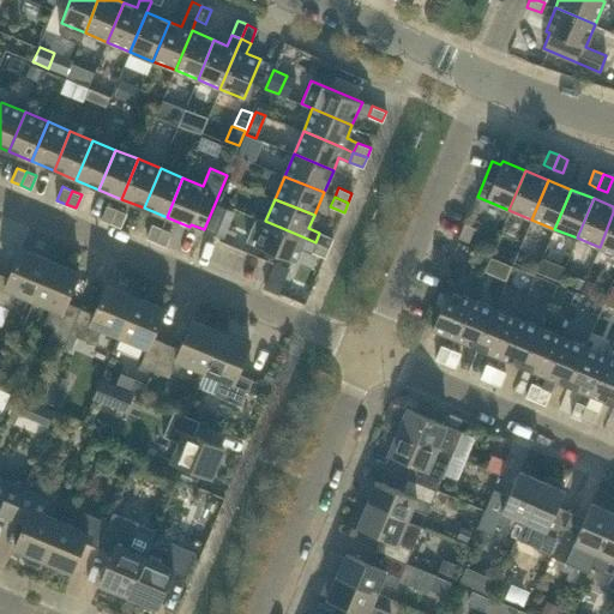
[(223,238),(234,211),(218,204),(208,230),(223,238)]
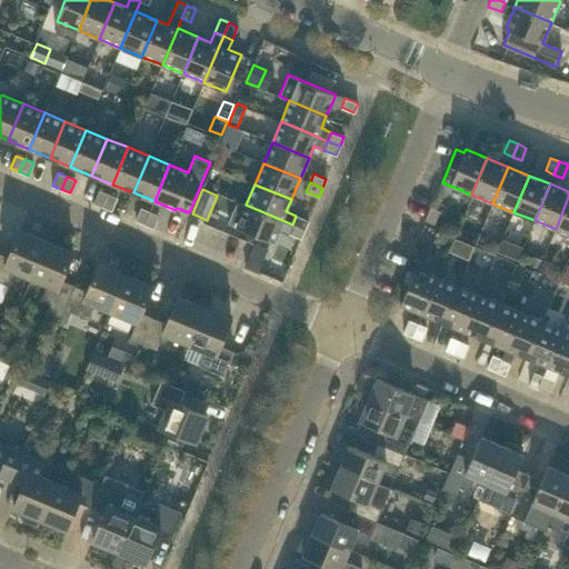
[(102,207),(103,207),(108,193),(99,190),(95,203),(102,207)]
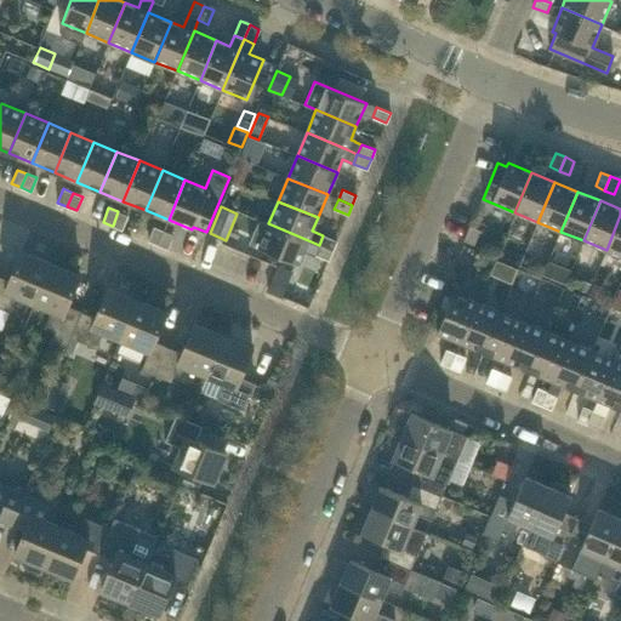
[(121,229),(127,216),(118,211),(113,226),(112,226),(121,229)]
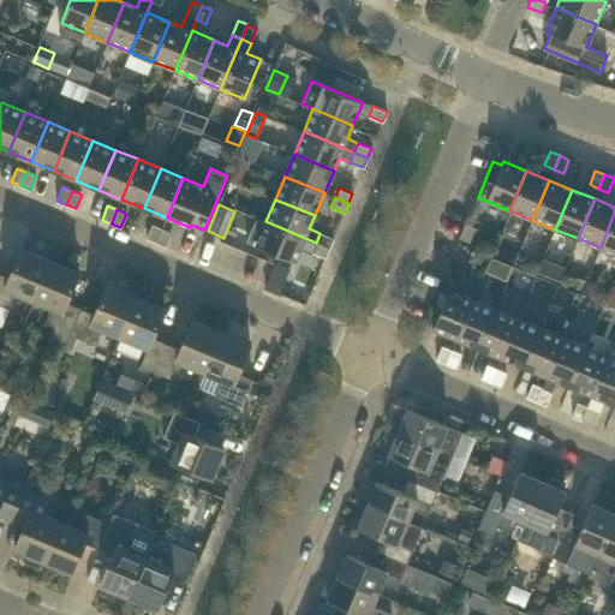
[(614,254),(614,213),(601,248),(614,254)]
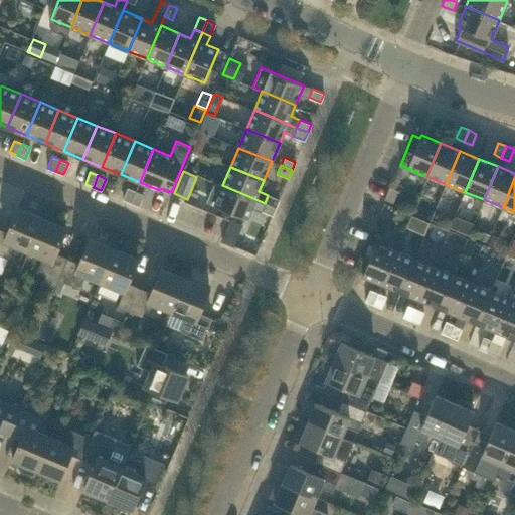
[(255,199),(222,185),(215,182),(206,202),(247,219),(255,199)]
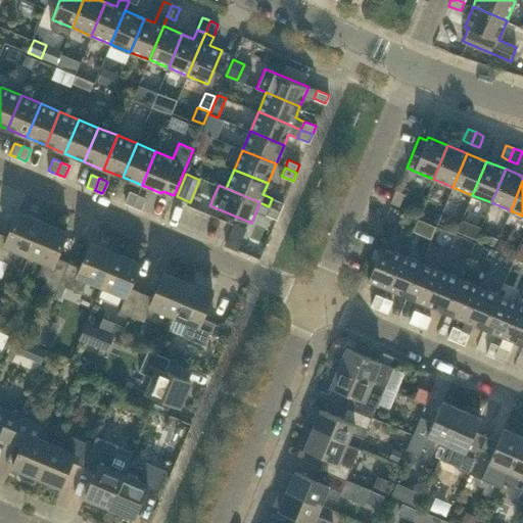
[(403,194),(396,190),(395,190),(390,202),(399,205),(403,194)]
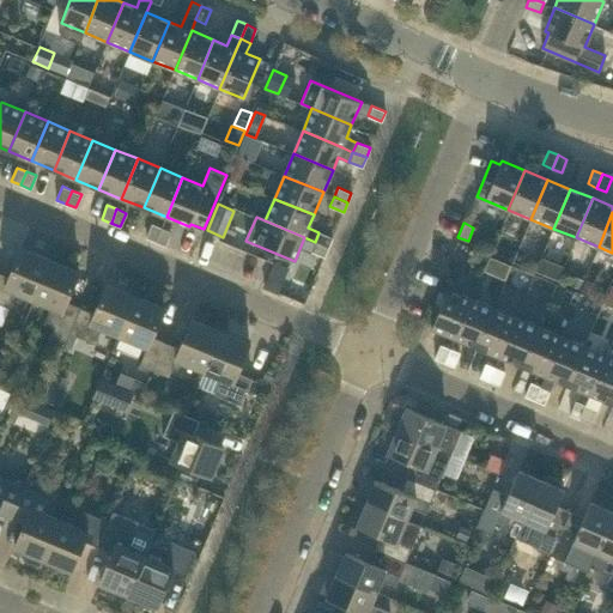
[(156,242),(162,228),(152,224),(146,237),(156,242)]
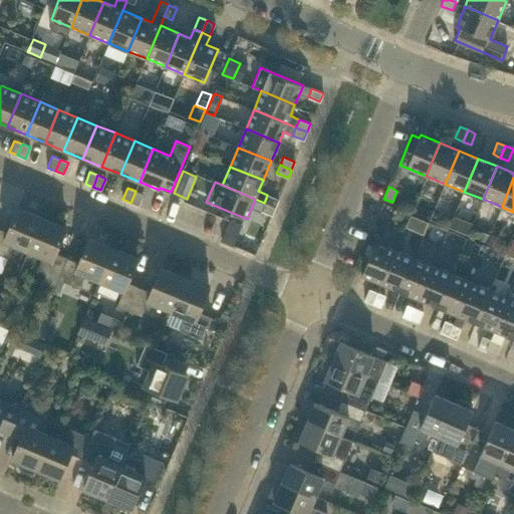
[(139,206),(144,194),(136,191),(131,203),(139,206)]
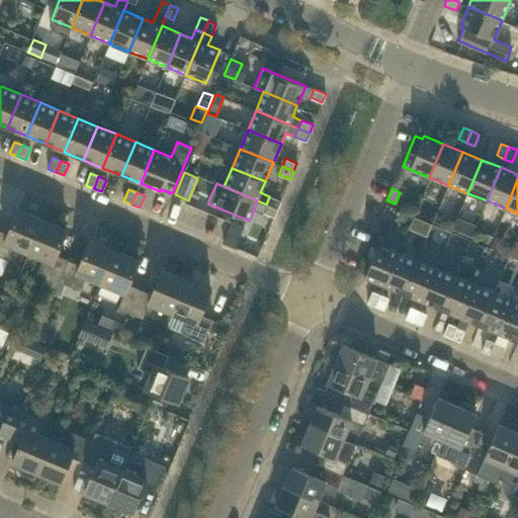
[(277,209),(281,201),(269,196),(266,204),(277,209)]
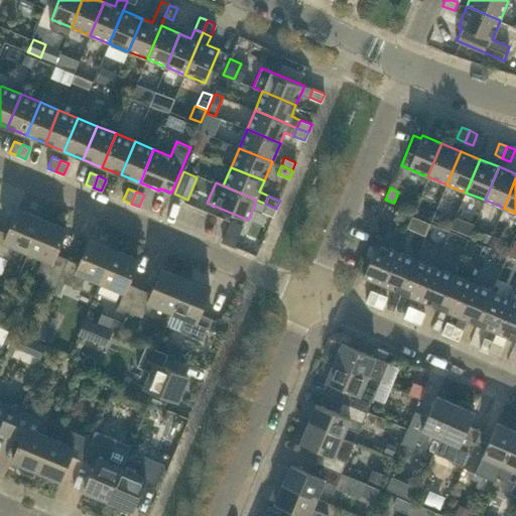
[(273,217),(276,209),(265,204),(262,212),(273,217)]
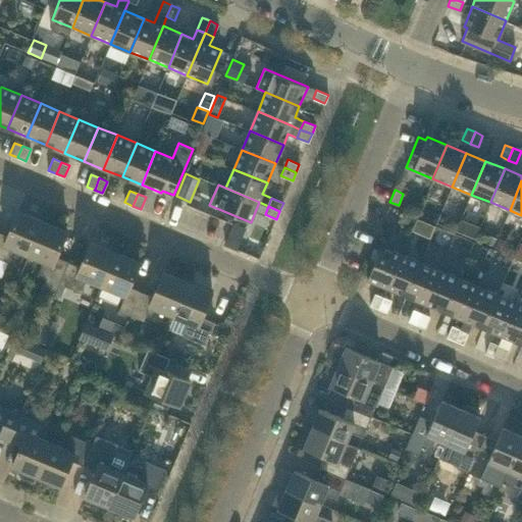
[(29,254),(43,221),(18,211),(7,236),(0,232),(0,258),(8,261),(14,248),(29,254)]
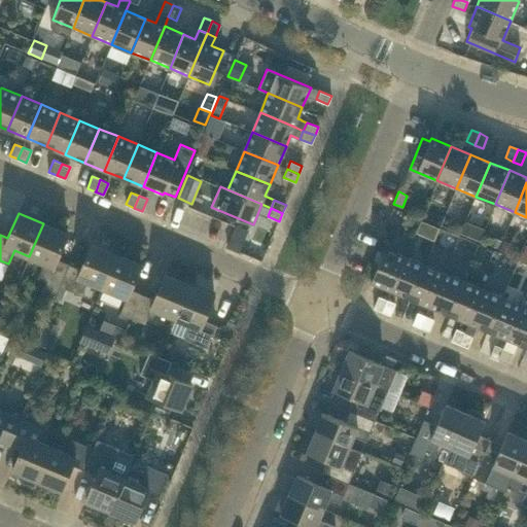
[(57,258),(67,234),(43,223),(29,256),(44,262),(38,277),(47,280),(42,292),(55,297),(60,285),(69,264),(57,258)]
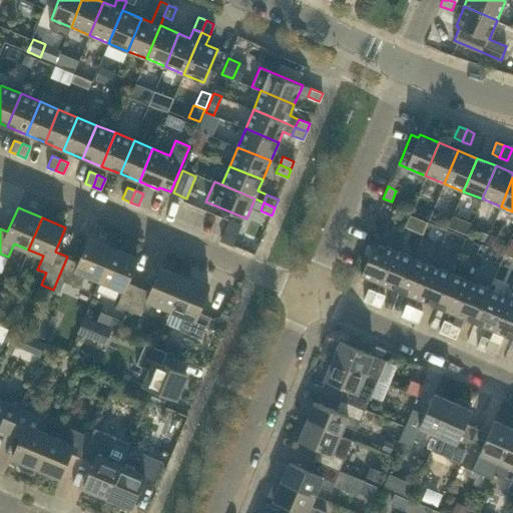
[(113,247),(95,239),(89,237),(79,262),(67,257),(58,278),(79,287),(85,274),(100,280),(113,247)]
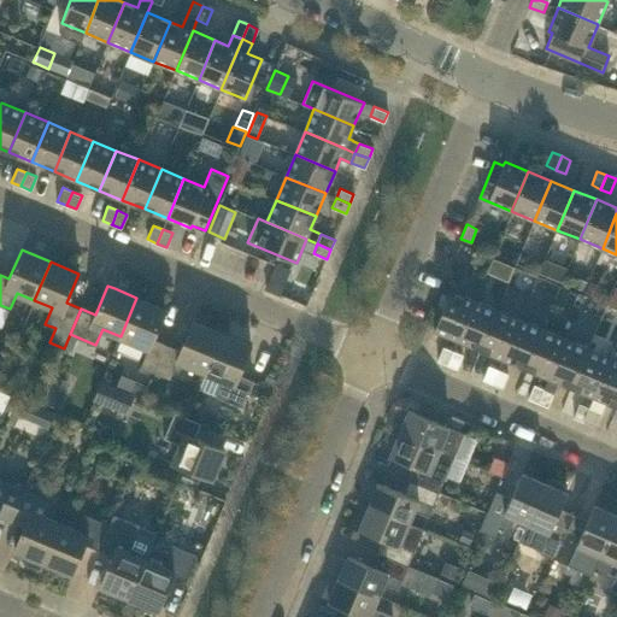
[(458,340),(475,300),(451,291),(434,330),(458,340)]
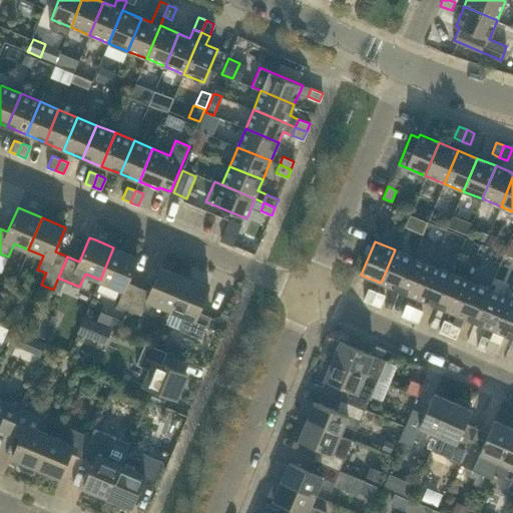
[(127,282),(137,258),(113,247),(100,280),(123,290),(117,305),(129,310),(138,287),(127,282)]
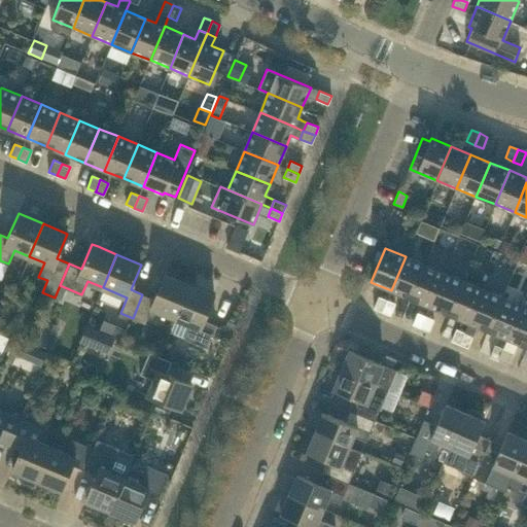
[(411,299),(424,265),(406,256),(391,290),(411,299)]
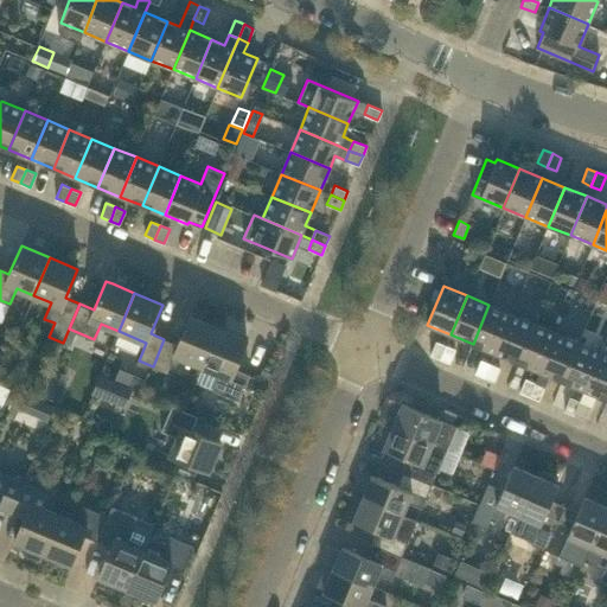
[(494,353),(511,314),(489,305),(473,344),(494,353)]
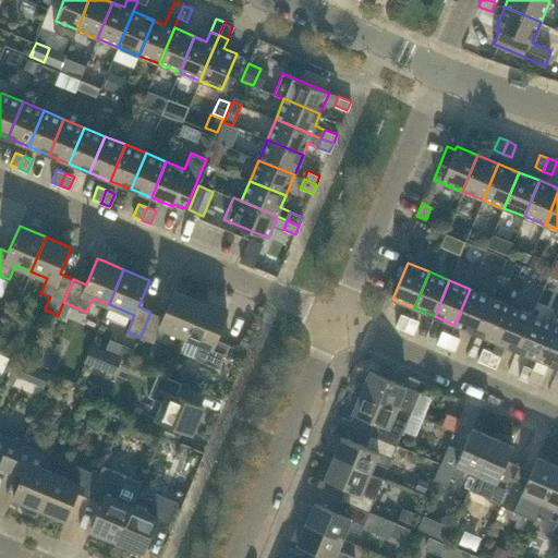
[(475,334),(490,298),(470,289),(455,325),(475,334)]
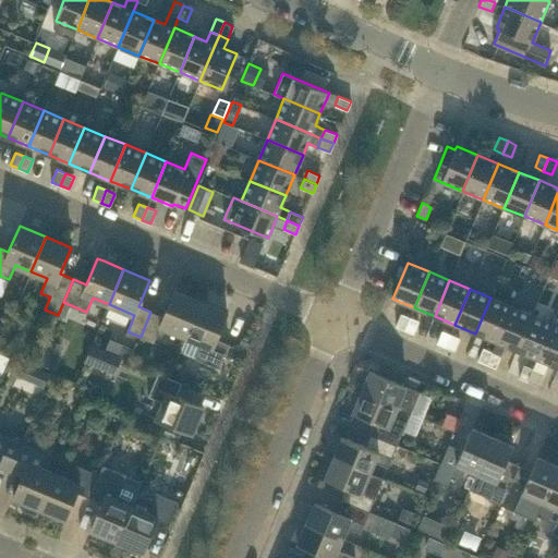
[(186,337),(201,301),(174,290),(164,317),(150,312),(141,337),(154,342),(160,326),(186,337)]
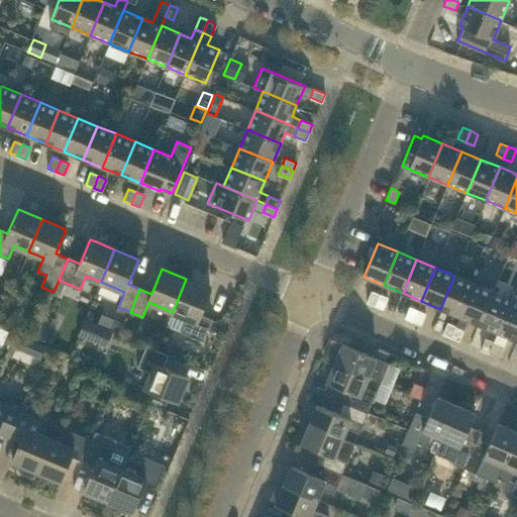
[(459,317),(474,283),(454,276),(440,309),(459,317)]
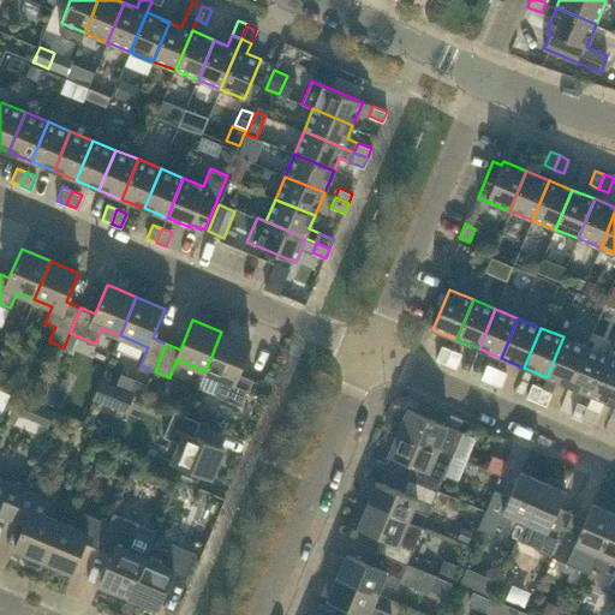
[(238,374),(250,344),(221,332),(206,371),(222,378),(216,394),(242,405),(252,380),(238,374)]
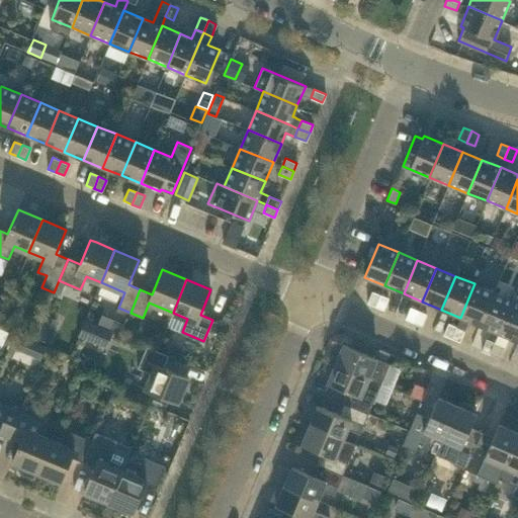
[(480,325),(494,291),(475,283),(460,318),(480,325)]
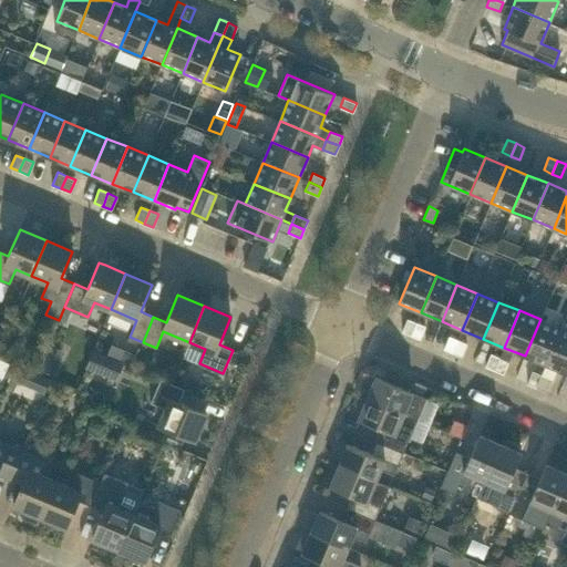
[(411,334),(416,322),(408,319),(402,331),(411,334)]
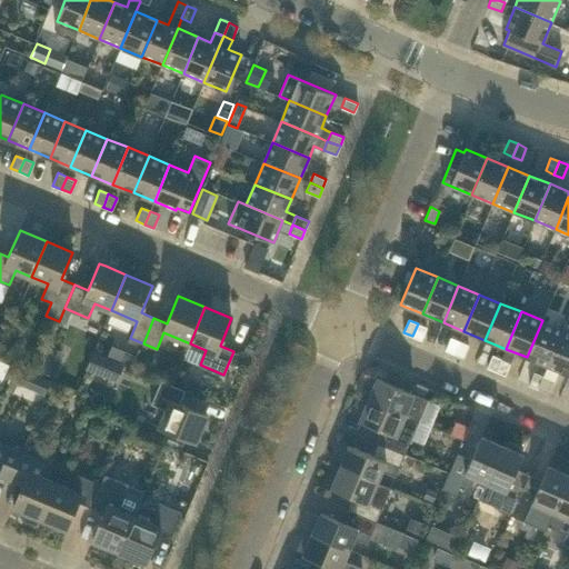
[(548,366),(562,329),(542,320),(527,357),(548,366)]
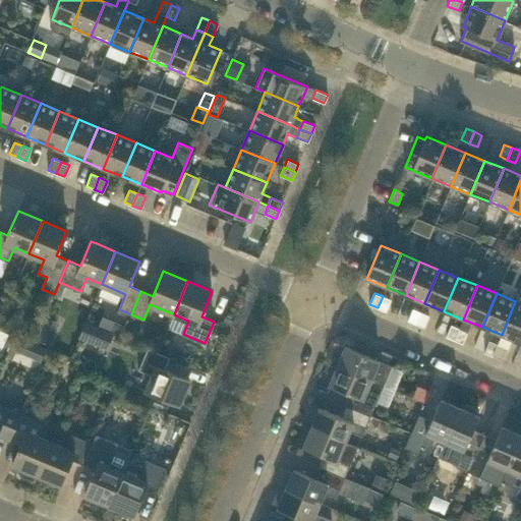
[(386,311),(391,299),(383,296),(378,307),(386,311)]
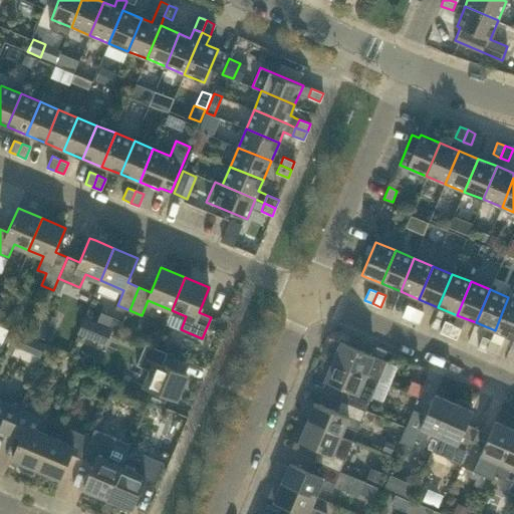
[(513,338),(513,336),(513,299),(508,297),(495,330),(513,338)]
